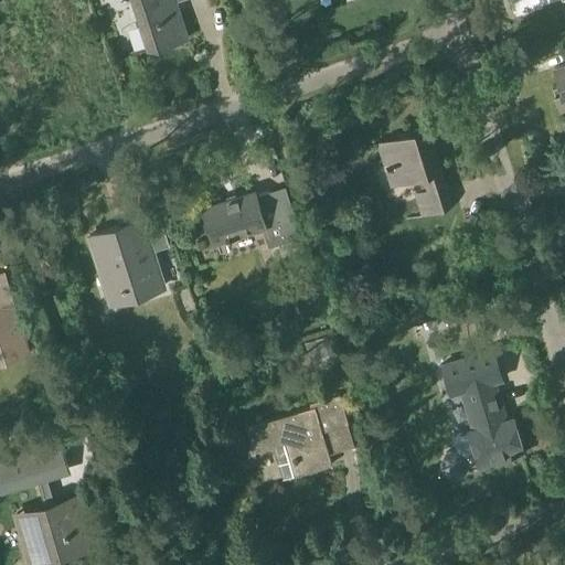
[(173,0),(130,0),(146,46),(185,34),(173,0)]
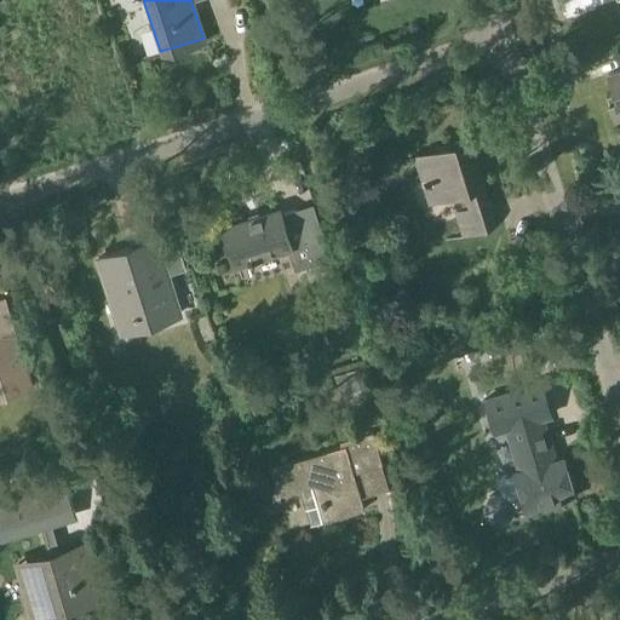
[(557,0),(562,12),(603,0),(557,0)]
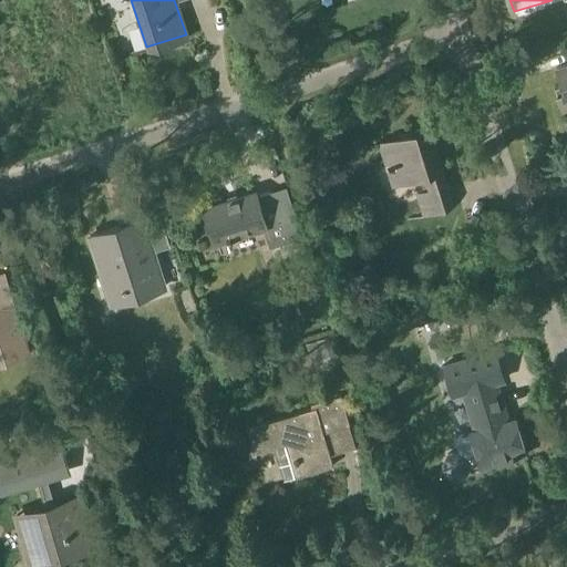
[(560,84),(554,86),(560,110),(566,107),(566,64),(555,68),(560,84)]
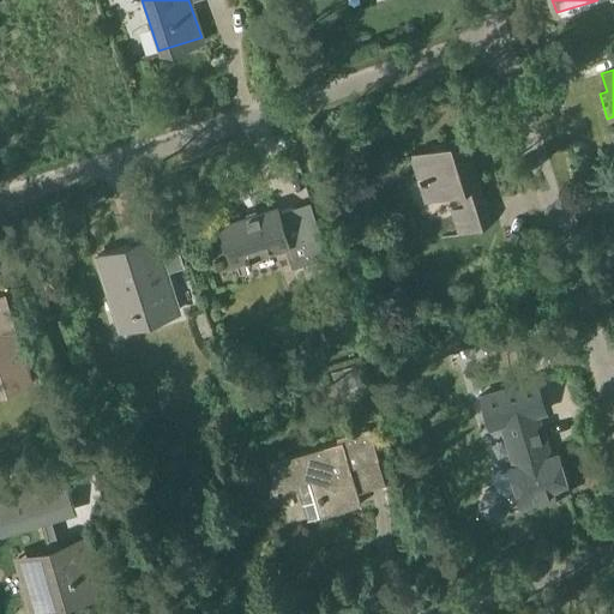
[(411,154),(426,202),(447,194),(459,233),(488,224),(462,138),(411,154)]
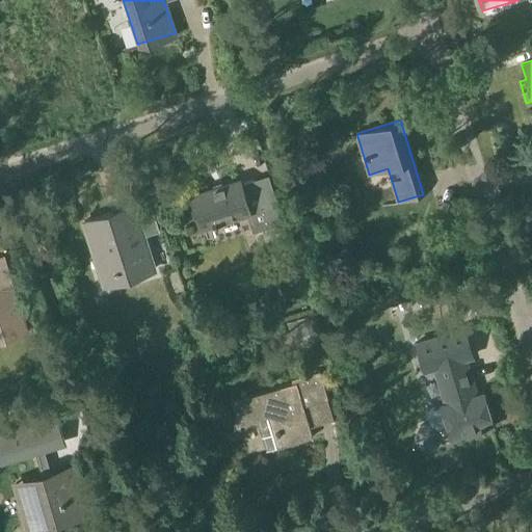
[(239,179),(189,194),(200,228),(245,214),(251,232),(255,231),(277,223),(283,222),(267,176),(241,184),(239,179)]
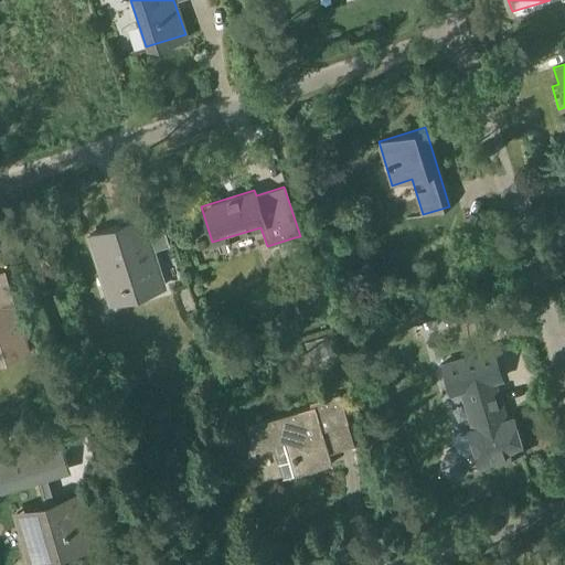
[(88,235),(100,270),(106,268),(117,300),(161,286),(140,219),(88,235)]
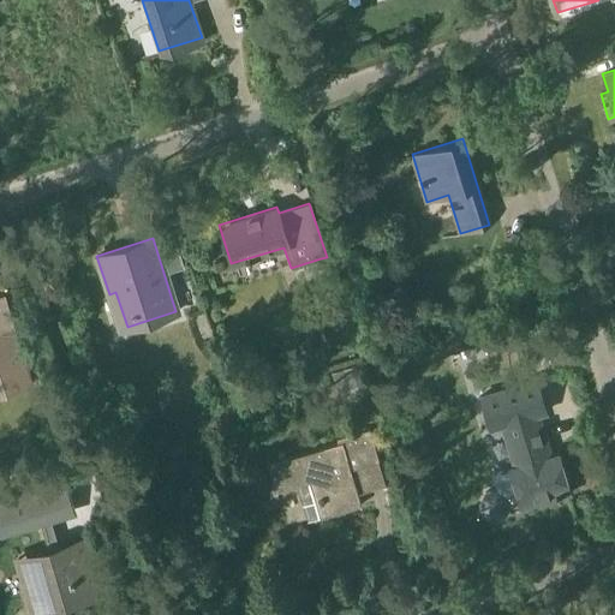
[(0,298),(0,394),(31,384),(3,297),(0,298)]
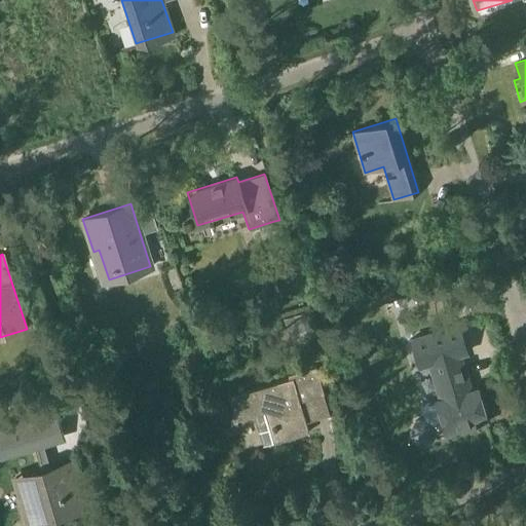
[(414,421),(409,429),(411,440),(420,445),(429,443),(435,434),(444,431),(445,435),(487,422),(477,387),(470,389),(460,354),(467,352),(459,326),(411,340),(419,367),(428,365),(439,400),(435,401),(441,421),(433,424),(424,419),(414,421)]
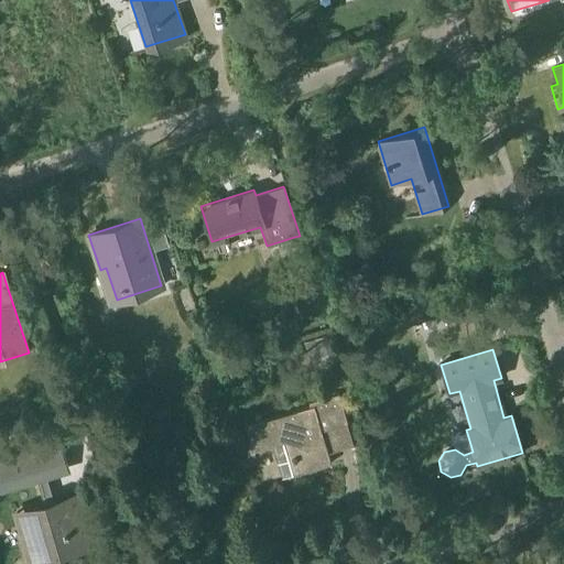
[(308,408),(245,427),(251,452),(272,446),(282,478),(331,464),(321,431),(327,429),(346,423),(337,393),(307,402),(308,408)]
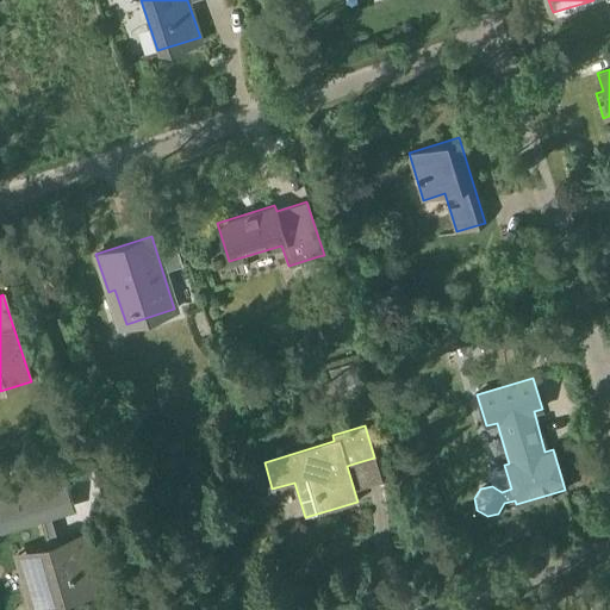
[(39,481),(0,492),(0,527),(31,518),(33,517),(36,518),(38,520),(39,521),(47,545),(17,554),(32,605),(94,586),(79,535),(57,542),(50,520),(39,481)]
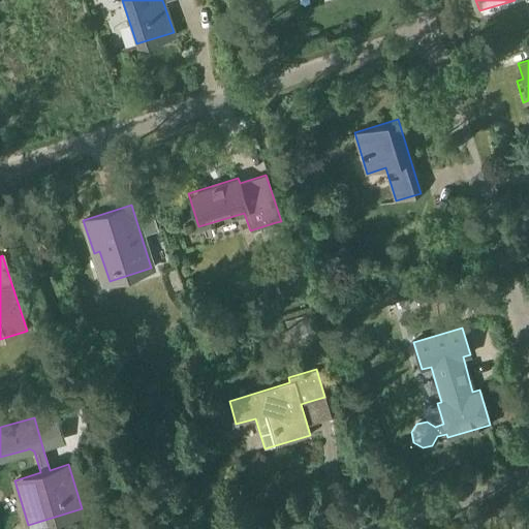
[(150,425),(156,439),(168,433),(163,419),(150,425)]
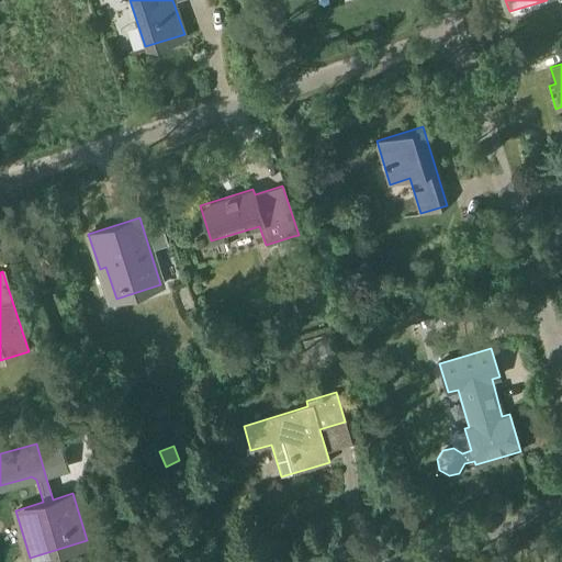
All buildings are outlined.
